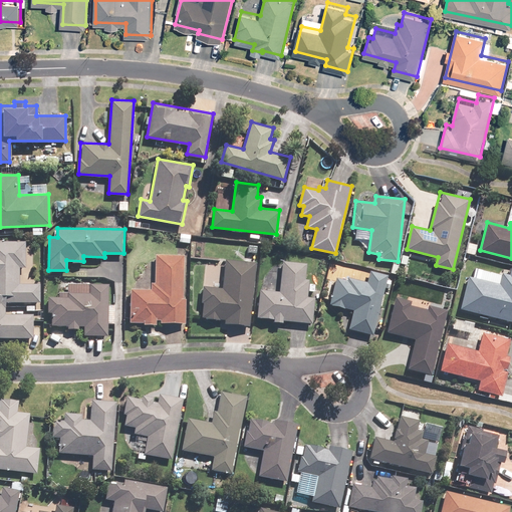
[(25,240),(0,240),(0,336),(33,336),(33,313),(5,313),(5,301),(39,301),(39,283),(19,283),(19,266),(25,266),(25,240)]
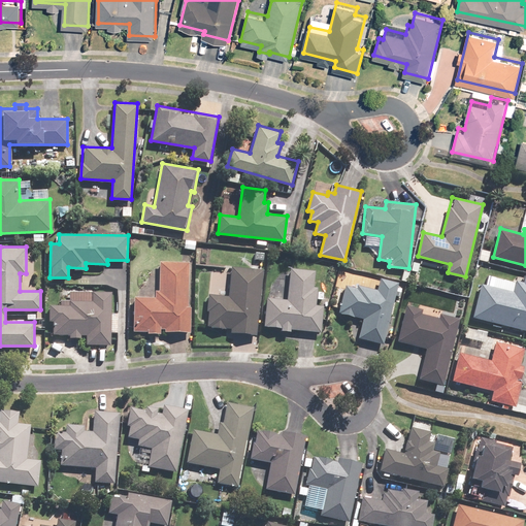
[(133,297),(133,330),(191,331),(191,307),(189,307),(190,262),(161,261),(160,290),(156,290),(156,297),(133,297)]
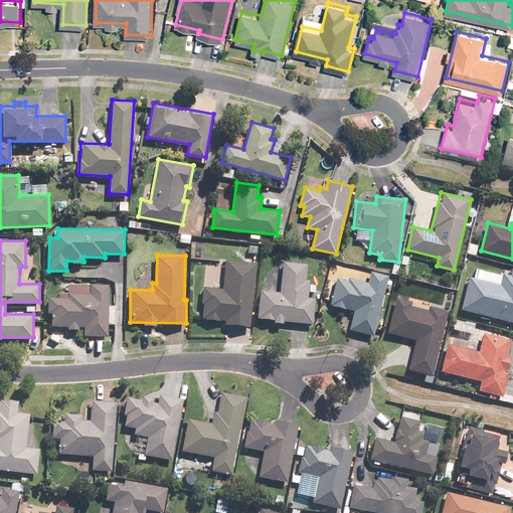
[(250,326),(257,262),(225,259),(222,289),(205,288),(202,317),(225,319),(225,324),(250,326)]
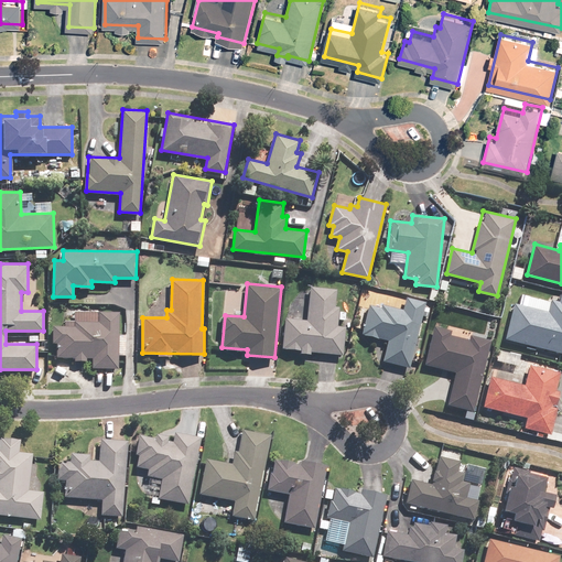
[(285,317),(282,348),(343,354),(346,326),(336,325),(338,306),(335,305),(336,289),(310,287),(306,320),(285,317)]
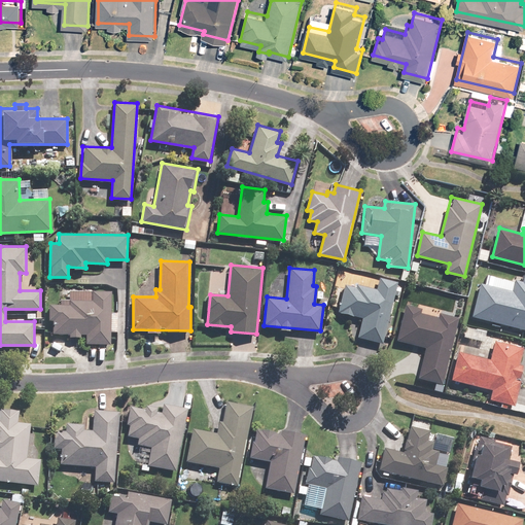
[(383,343),(397,281),(380,277),(377,289),(356,284),(355,287),(345,284),(339,312),(363,317),(358,337),(383,343)]
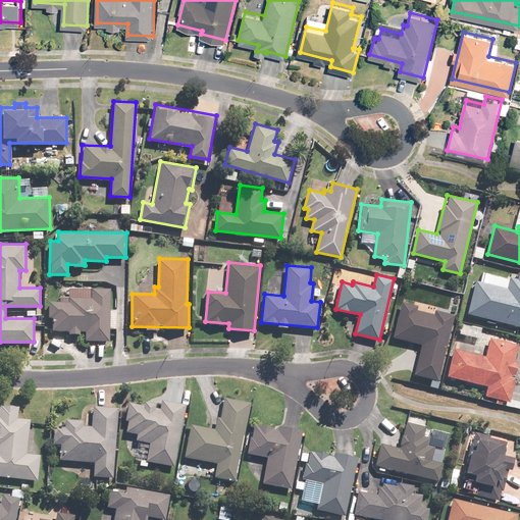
[(475,279),(467,313),(519,325),(519,274),(518,278),(510,276),(508,288),(475,279)]
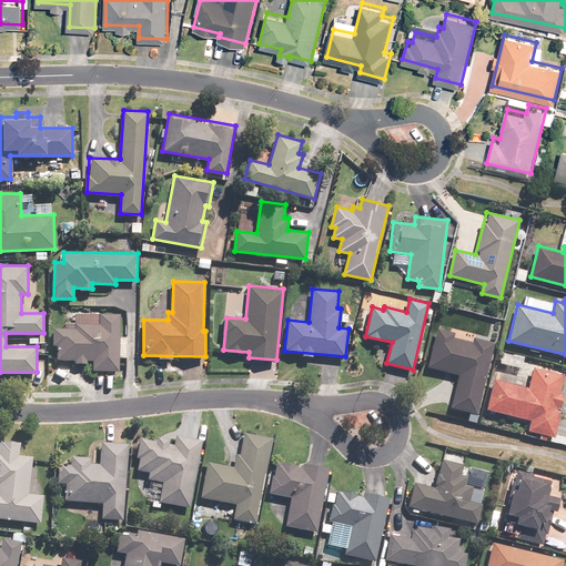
[(119,370),(120,313),(100,313),(99,324),(74,323),(74,329),(53,327),(53,345),(57,345),(57,359),(74,360),(74,363),(87,363),(87,360),(92,360),(92,370),(119,370)]
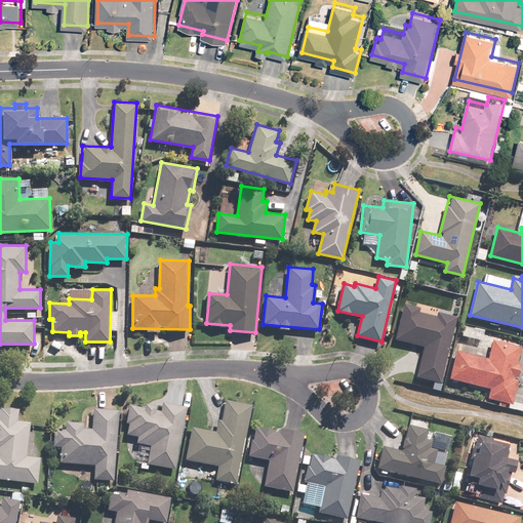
[(441,381),(456,315),(438,311),(437,316),(418,312),(420,307),(404,304),(396,339),(425,346),(417,376),(441,381)]
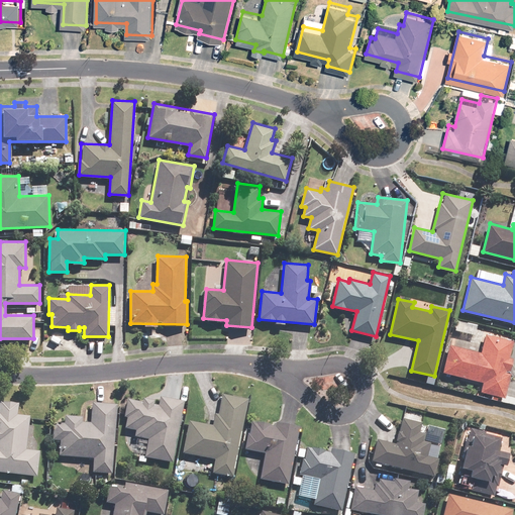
[(449,344),(443,372),(483,382),(481,391),(505,397),(514,359),(509,358),(513,340),(486,334),(482,351),(449,344)]
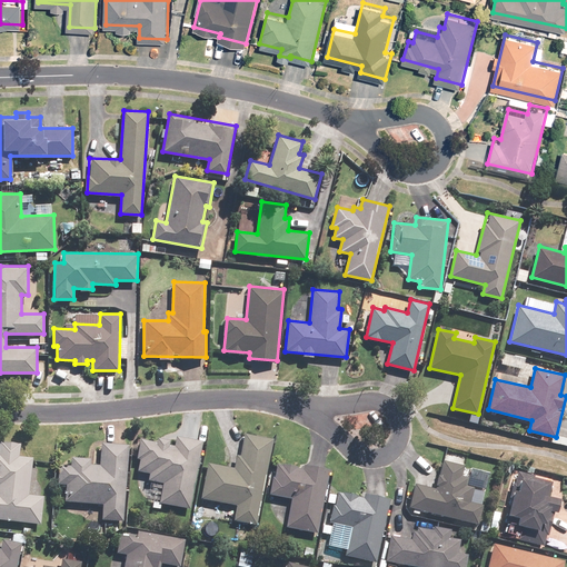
[(258,524),(274,438),(244,433),(237,468),(208,463),(202,497),(237,504),(234,519),(258,524)]
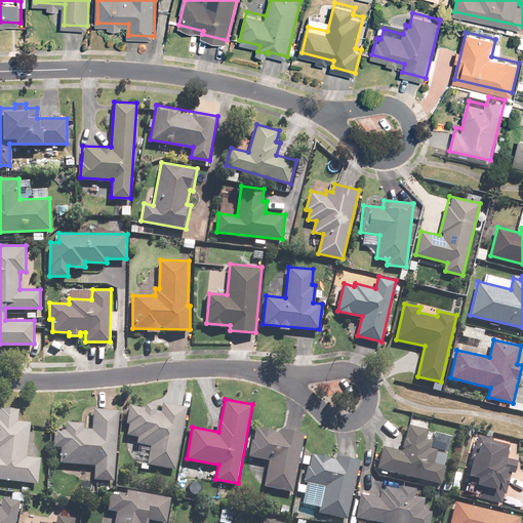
[(175,468),(187,405),(163,401),(161,410),(156,409),(157,405),(145,403),(144,407),(130,404),(126,421),(129,423),(126,434),(137,436),(136,442),(151,445),(148,463),(175,468)]
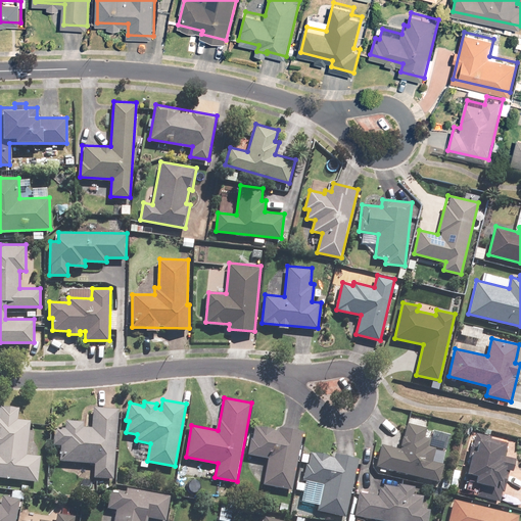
[(0,476),(38,481),(41,455),(27,454),(31,420),(17,418),(18,408),(0,405),(0,476)]
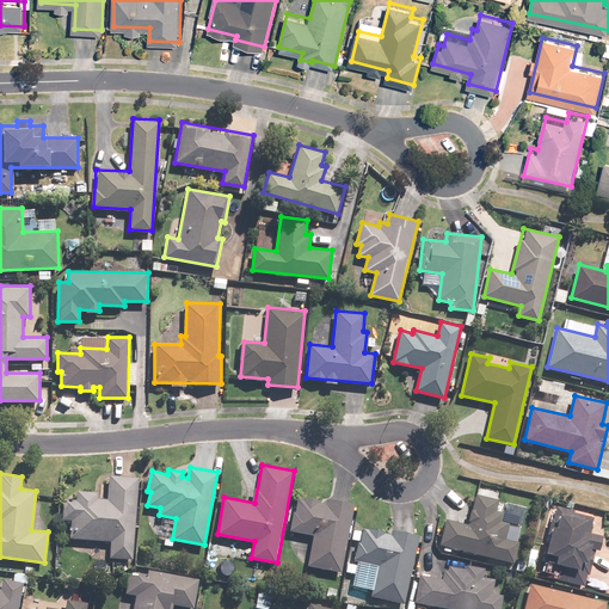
[(133,559),(140,477),(109,474),(106,498),(97,497),(97,491),(78,490),(77,499),(63,498),(62,518),(72,520),(71,536),(111,540),(110,557),(133,559)]
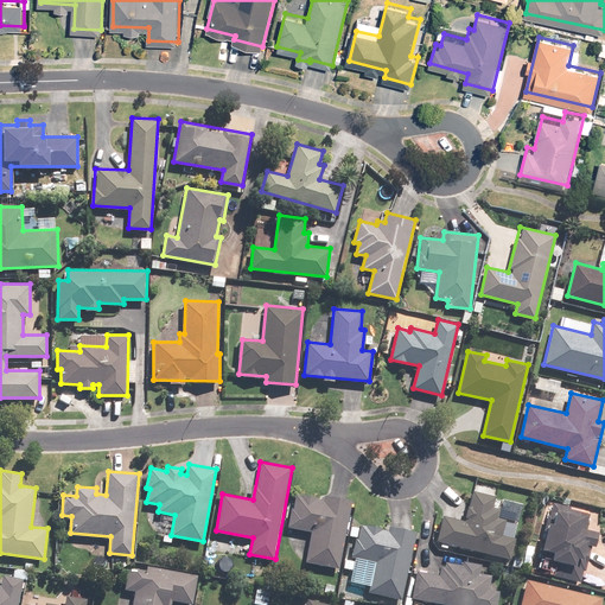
[(443,515),(437,540),(510,558),(515,537),(502,535),(507,518),(497,516),(492,507),(495,496),(472,491),(465,521),(443,515)]
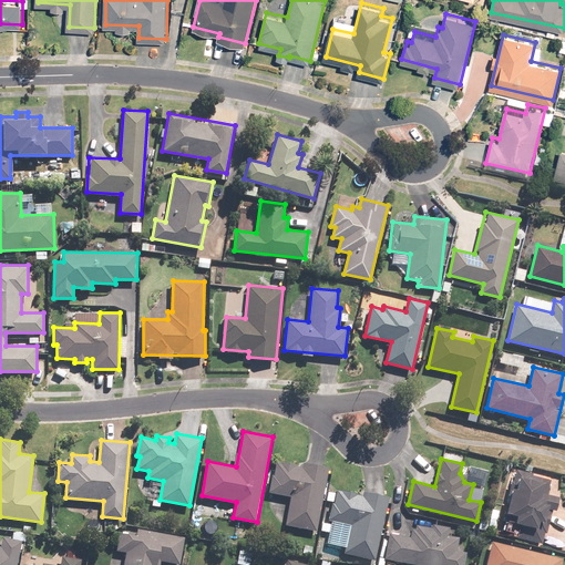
[(317,531),(328,466),(301,461),(301,466),(277,462),(271,492),(291,495),(286,525),(317,531)]
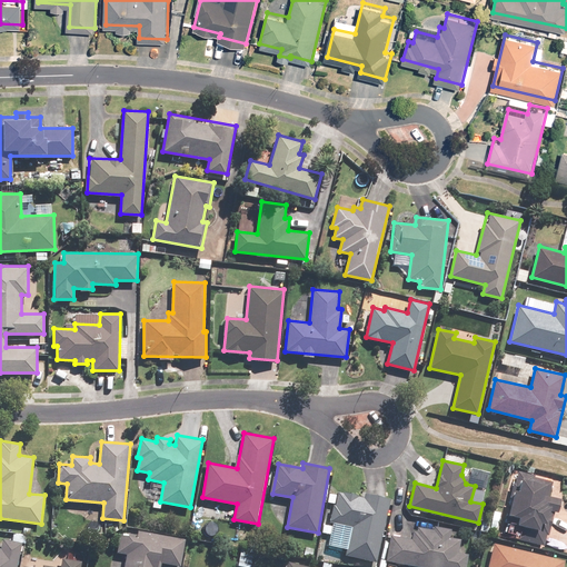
[(548,496),(553,480),(518,473),(508,516),(517,518),(516,525),(521,526),(518,538),(544,545),(551,511),(557,513),(560,498),(548,496)]
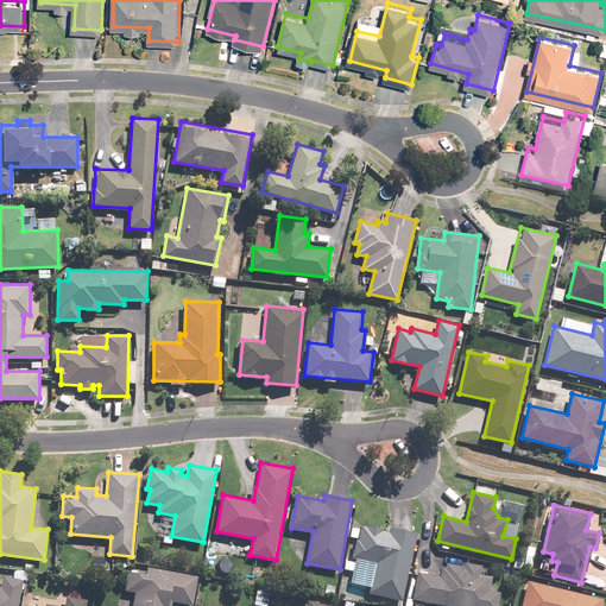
[(403,599),(417,532),(391,526),(390,531),(361,525),(354,557),(376,562),(370,593),(403,599)]
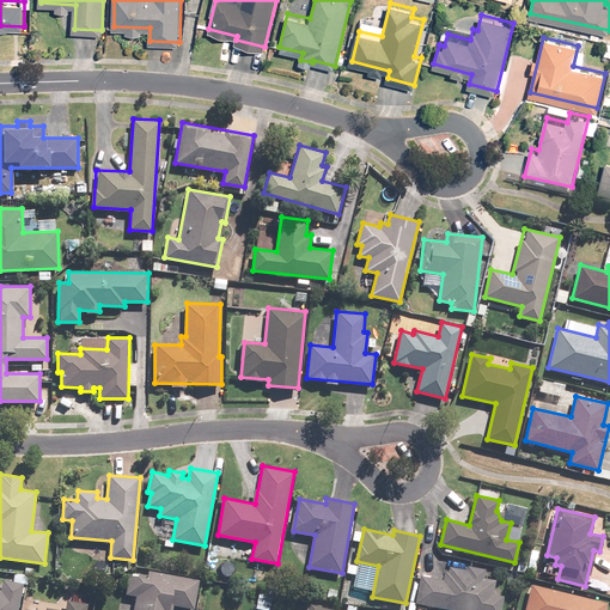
[(421,575),(416,603),(456,609),(500,609),(504,596),(493,593),(495,580),(485,578),(486,569),(467,566),(467,569),(449,566),(449,572),(443,571),(441,579),(421,575)]
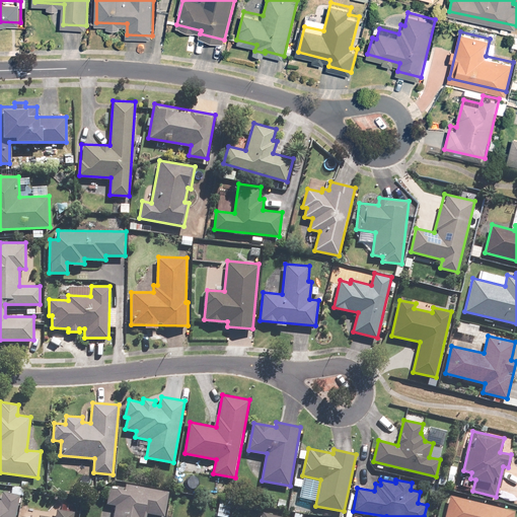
[(169,491),(126,483),(125,490),(109,487),(106,503),(116,505),(113,516),(144,516),(145,512),(164,515),(169,491)]
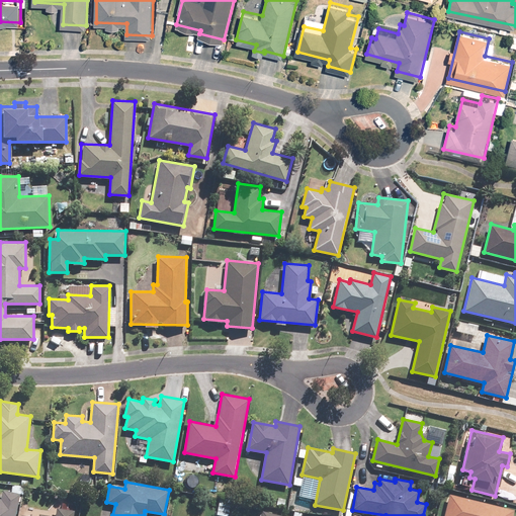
[(0,515),(15,515),(20,493),(3,490),(1,499),(0,498),(0,515)]
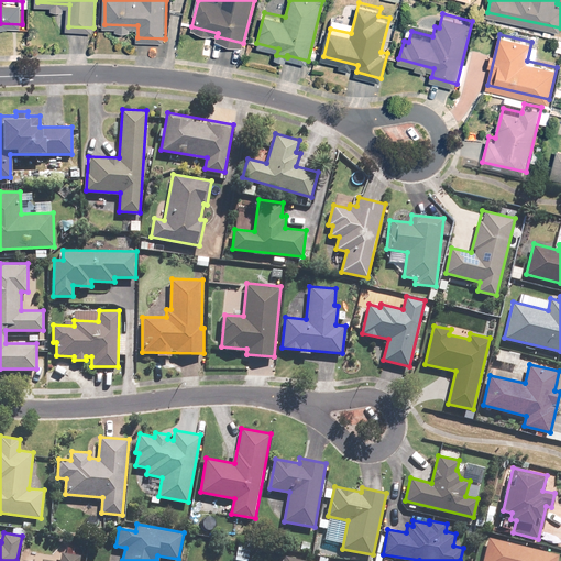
[(556,560),(559,553),(488,537),(483,560),(556,560)]
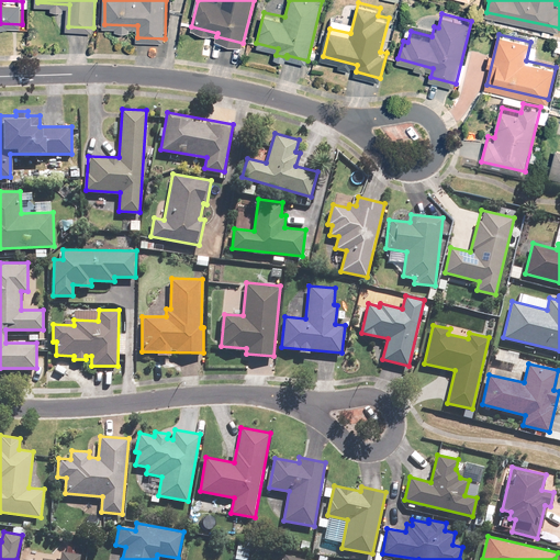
[(42,559),(33,559),(24,559),(23,559),(78,559),(80,553),(62,550),(59,559),(57,559),(42,558),(42,559)]
